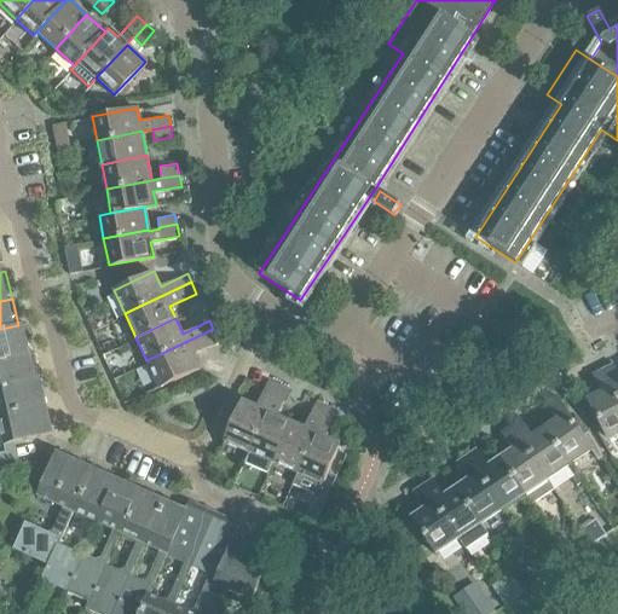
[(0,358),(33,349),(27,323),(18,325),(0,329),(0,358)]
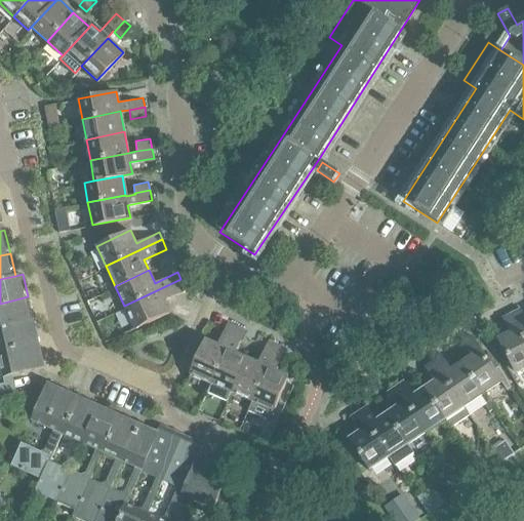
[(180,279),(124,306),(134,327),(167,312),(162,299),(186,289),(180,279)]
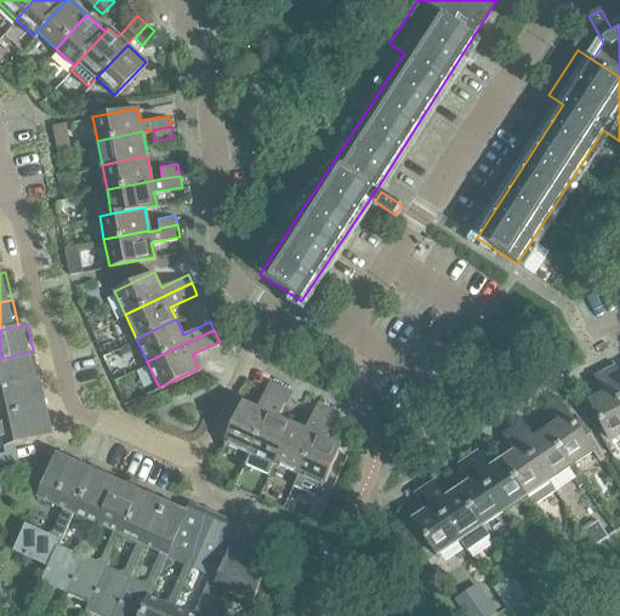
[(0,387),(40,378),(33,351),(0,359),(0,387)]
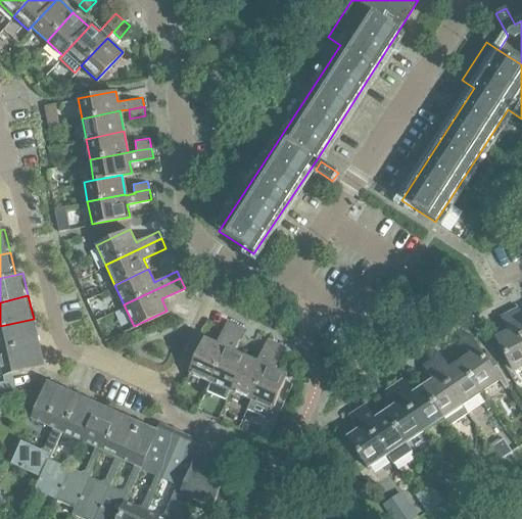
[(510,311),(521,334),(521,315),(518,307),(510,311)]
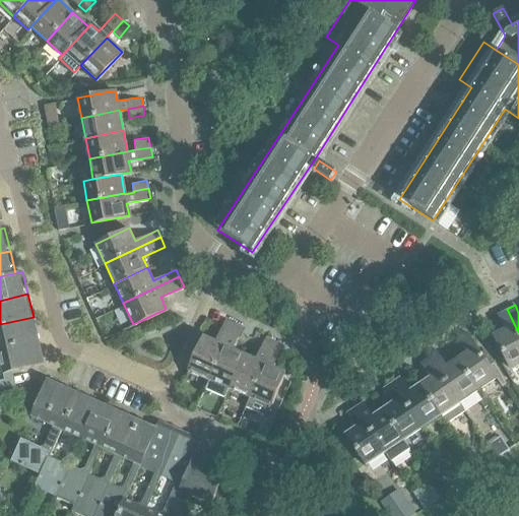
[(518,364),(518,332),(507,309),(498,314),(505,329),(494,335),(504,356),(499,358),(510,379),(514,377),(510,369),(518,364)]
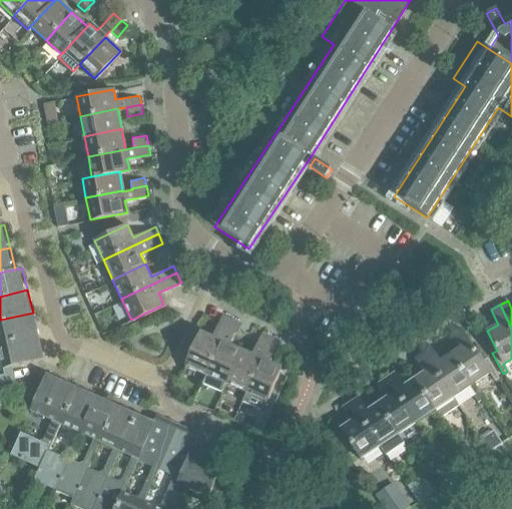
[(0,357),(2,367),(43,357),(33,313),(0,320),(0,357)]
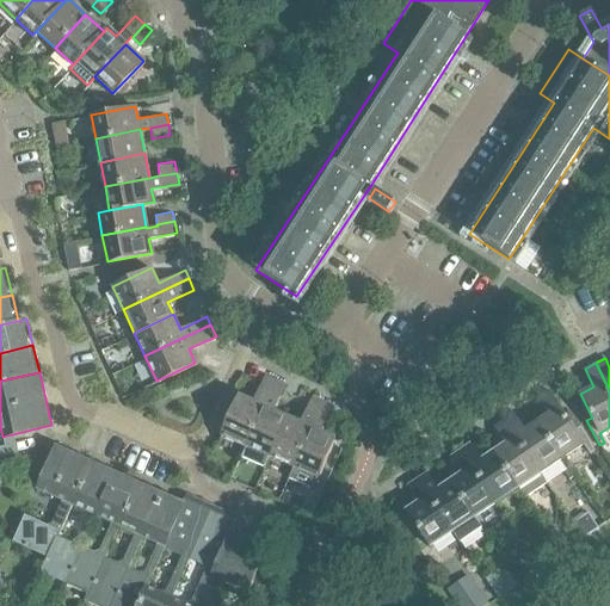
[(222,433),(246,443),(276,377),(266,373),(254,399),(241,393),(222,433)]
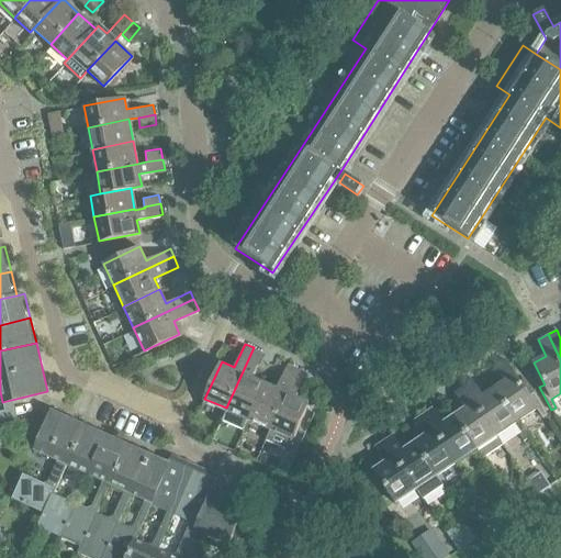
[(244,427),(248,417),(247,417),(264,381),(253,376),(262,352),(254,347),(226,408),(222,417),(244,427)]
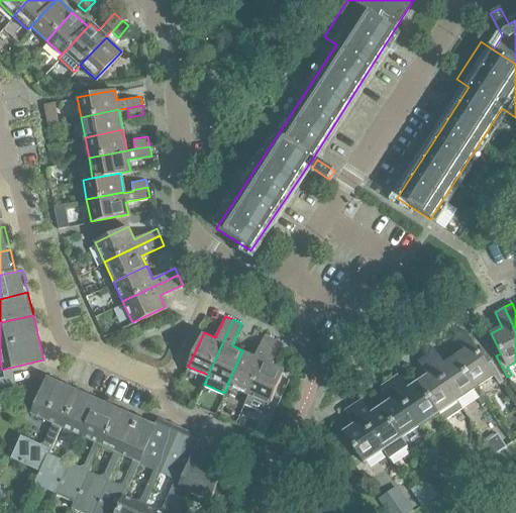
[(465,348),(454,355),(480,393),(484,390),(479,383),(494,373),(500,382),(504,379),(491,358),(486,362),(465,329),(456,334),(465,348)]
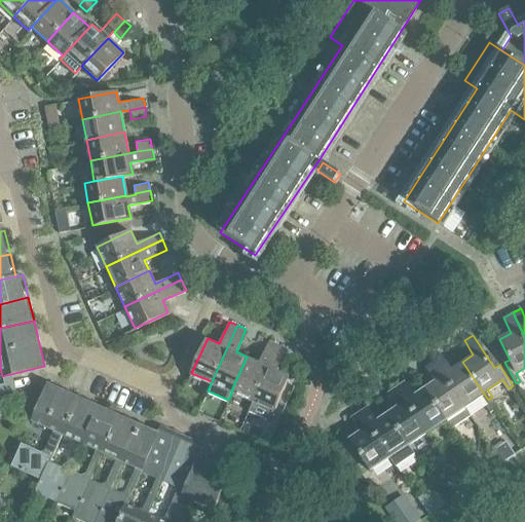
[(231,390),(232,390),(253,400),(277,343),(270,340),(260,363),(247,357),(231,390)]
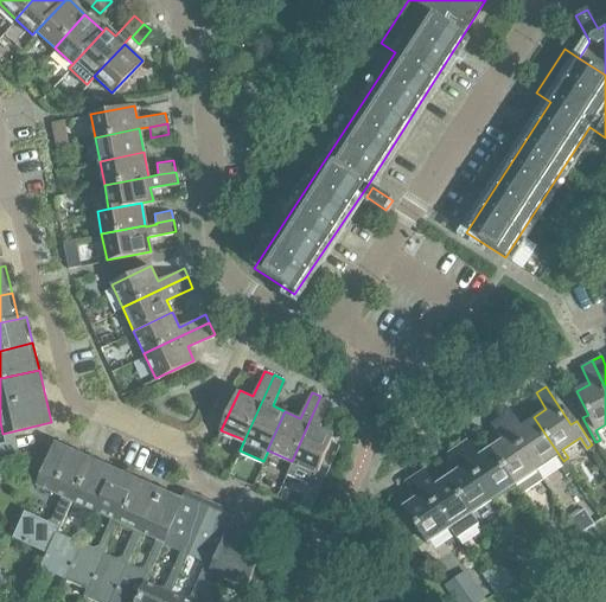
[(320,396),(292,461),(316,472),(333,433),(320,427),(331,401),(320,396)]
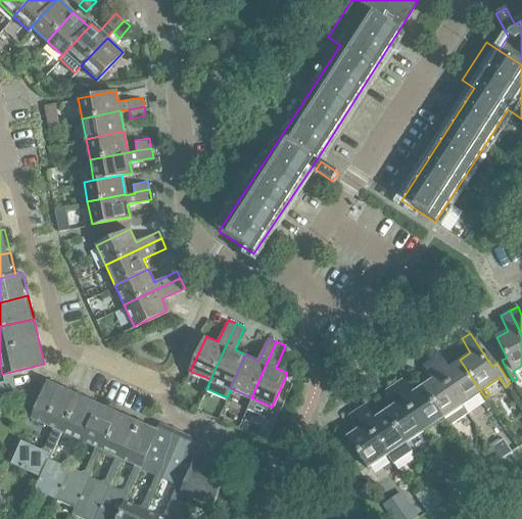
[(439,354),(432,358),(462,403),(477,392),(487,408),(491,406),(485,397),(460,360),(448,367),(439,354)]
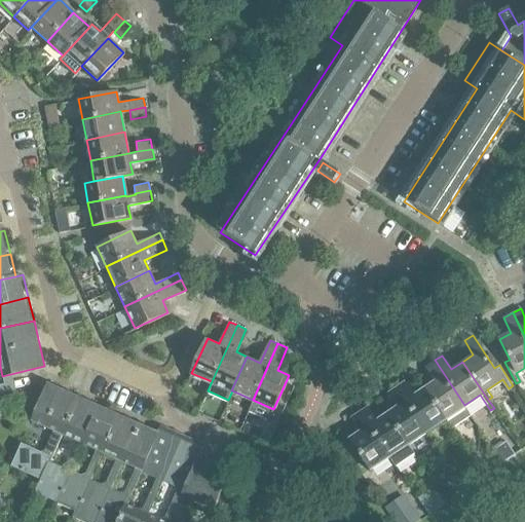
[(435,380),(424,386),(445,417),(443,419),(452,435),(458,431),(454,424),(471,414),(464,405),(435,360),(425,366),(435,380)]
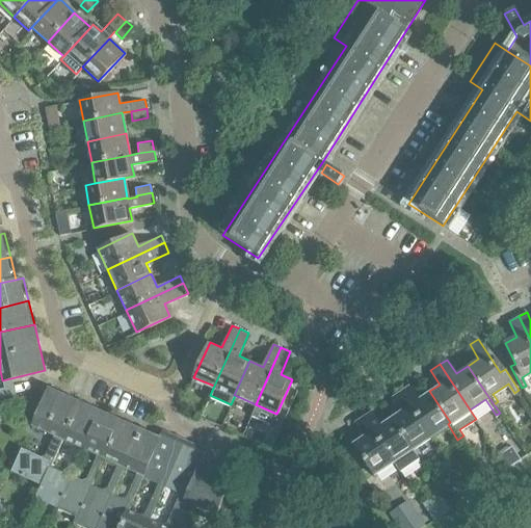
[(408,385),(401,390),(431,434),(448,424),(450,422),(429,391),(418,399),(408,385)]
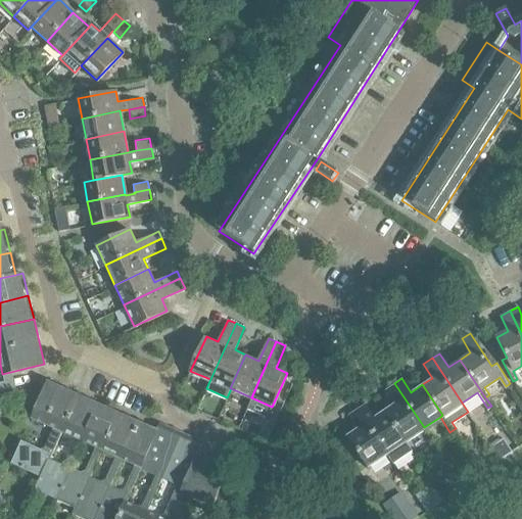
[(11,461),(40,473),(48,456),(60,429),(77,392),(47,380),(31,417),(52,426),(44,444),(39,446),(20,439),(11,461)]
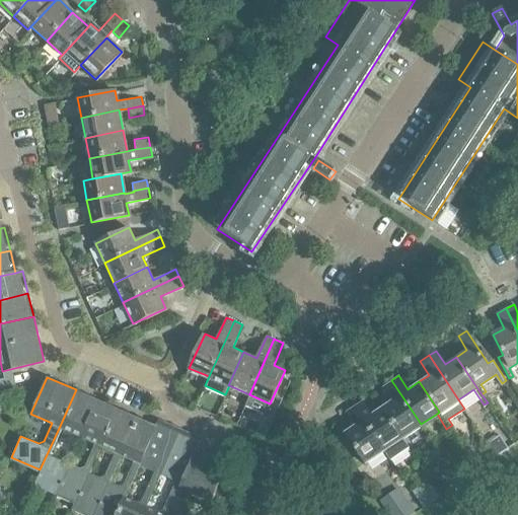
[(392,399),(381,407),(401,437),(402,436),(409,445),(409,446),(412,451),(416,449),(405,434),(421,424),(391,380),(383,385),(392,399)]
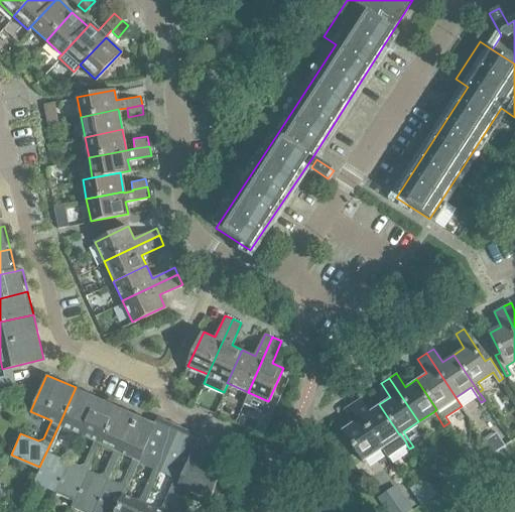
[(68,459),(80,432),(96,396),(76,387),(59,423),(74,430),(63,453),(58,455),(47,450),(39,467),(33,481),(53,489),(68,459)]
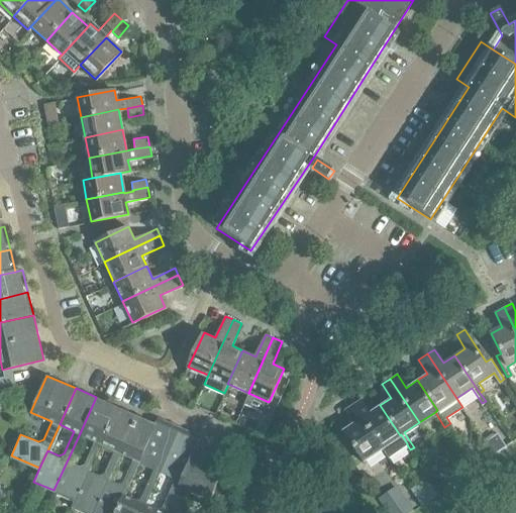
[(54,490),(75,499),(88,469),(99,442),(115,406),(96,397),(80,433),(94,439),(84,462),(79,465),(68,459),(54,490)]
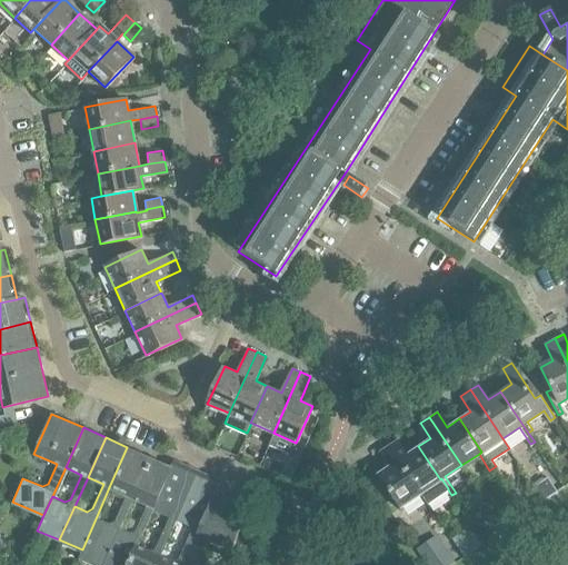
[(397,438),(388,444),(420,493),(427,503),(448,489),(448,488),(441,478),(440,479),(418,446),(407,453),(397,438)]
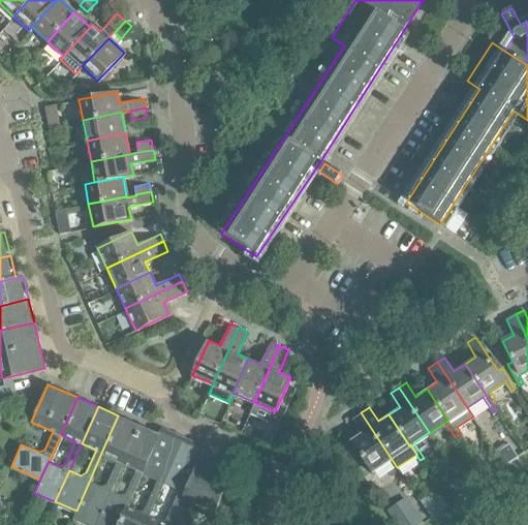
[(391,458),(361,412),(352,418),(362,432),(350,439),(371,470),(391,458)]
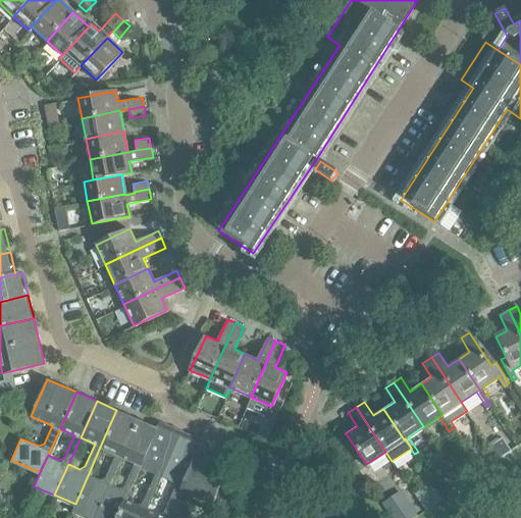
[(72,511),(89,517),(92,517),(109,481),(120,455),(137,418),(116,410),(100,447),(115,453),(105,475),(100,477),(89,473),(75,504),(72,511)]
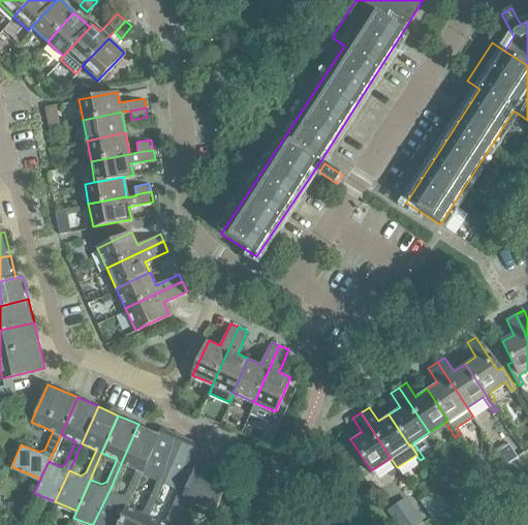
[(93,524),(117,524),(127,504),(142,471),(158,432),(138,424),(122,461),(136,467),(127,490),(121,492),(111,488),(93,524)]
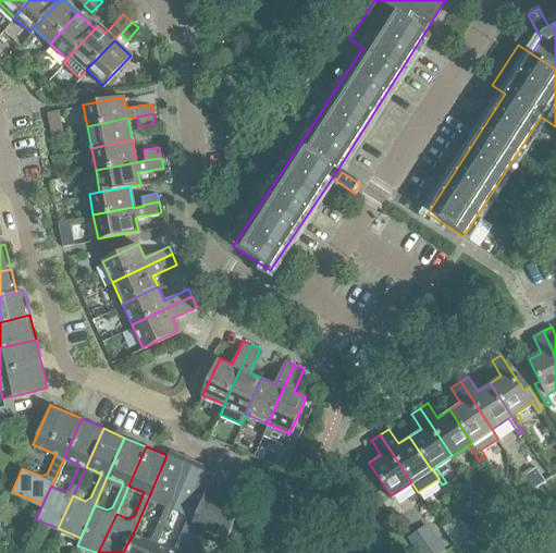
[(151,552),(157,541),(172,506),(193,457),(170,447),(167,455),(149,496),(167,504),(153,535),(147,537),(134,531),(123,552),(151,552)]
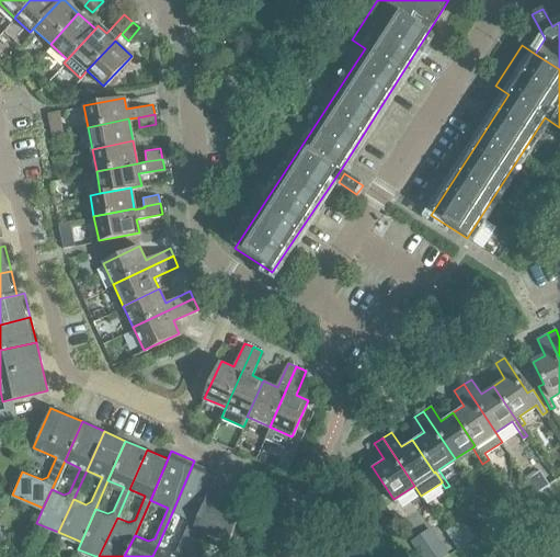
[(180,556),(216,475),(218,476),(220,473),(194,461),(173,510),(191,518),(178,548),(171,550),(158,545),(152,556),(180,556)]
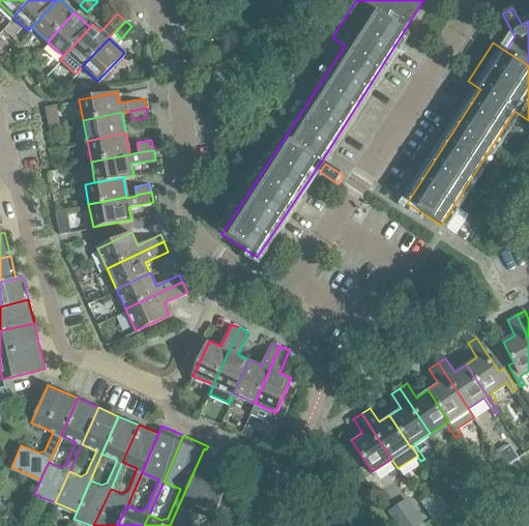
[(497,450),(506,464),(519,456),(510,442),(497,450)]
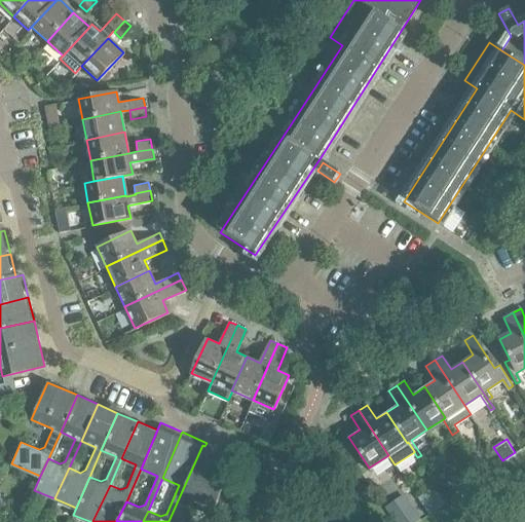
[(202,445),(169,521),(192,521),(188,520),(185,514),(192,497),(213,507),(229,470),(221,465),(225,455),(204,446),(202,445)]
